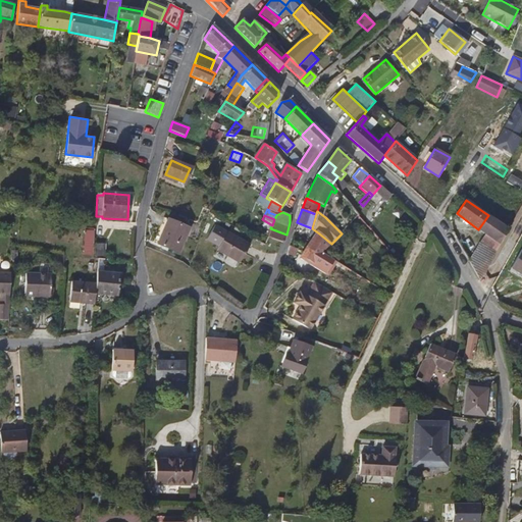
[(501,245),(509,229),(488,215),(478,229),(484,233),(498,243),(501,245)]
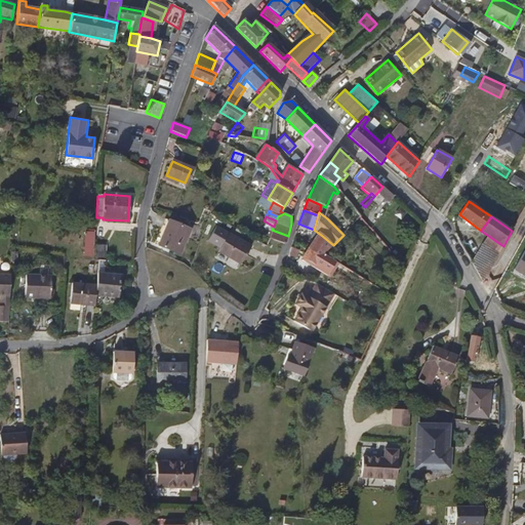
[(158,245),(169,220),(164,218),(154,243),(158,245)]
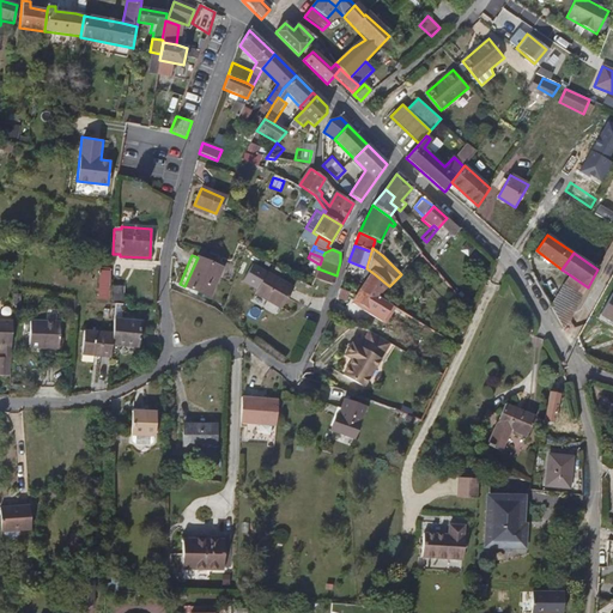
[(222,268),(198,258),(184,286),(208,297),(222,268)]
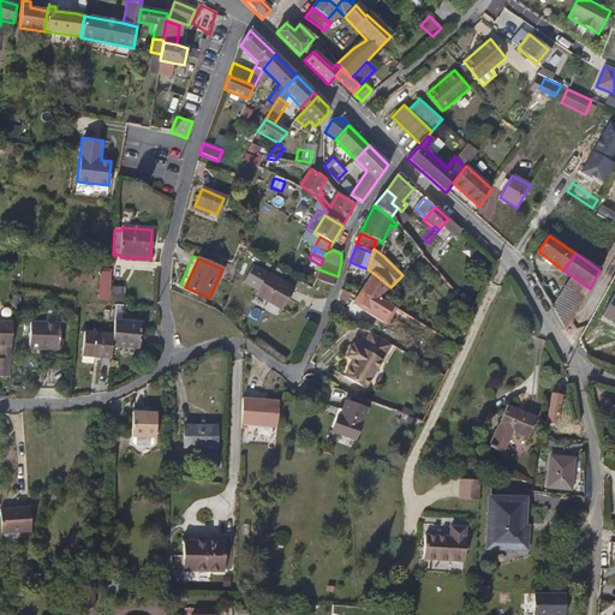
[(97,299),(109,299),(112,269),(99,269),(97,299)]
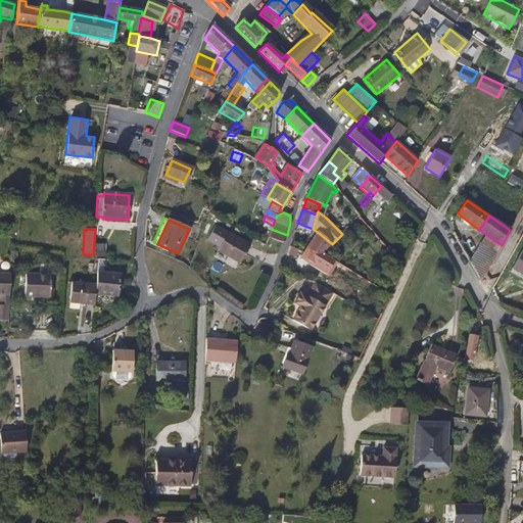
[(268,236),(281,241),(284,242),(287,235),(271,229),(268,236)]
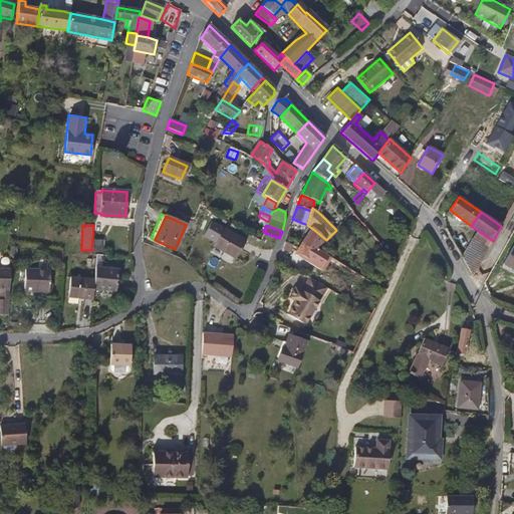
[(224,228),(215,245),(236,258),(246,241),(224,228)]
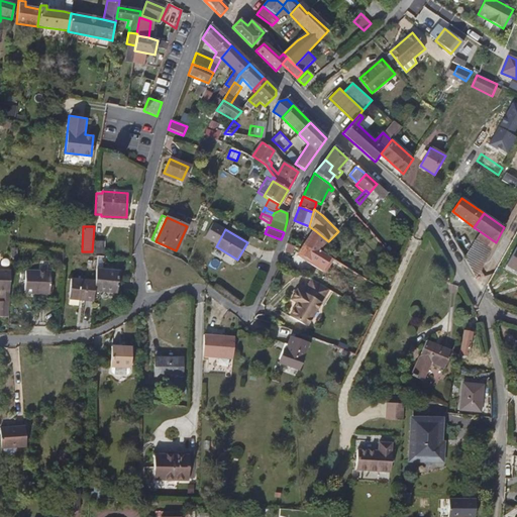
[(316,231),(309,241),(304,247),(314,255),(319,250),(328,241),(316,231)]
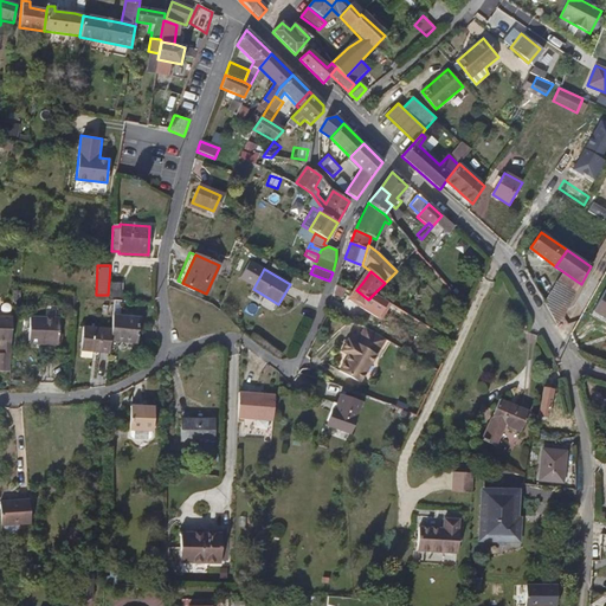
[(565,285),(577,291),(578,282),(562,271),(556,282),(565,285)]
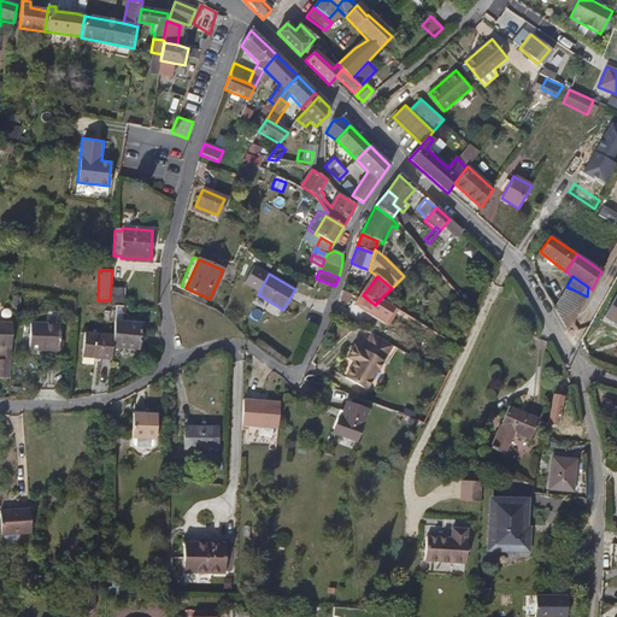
[(554,307),(569,330),(587,297),(575,291),(566,287),(560,297),(554,307)]
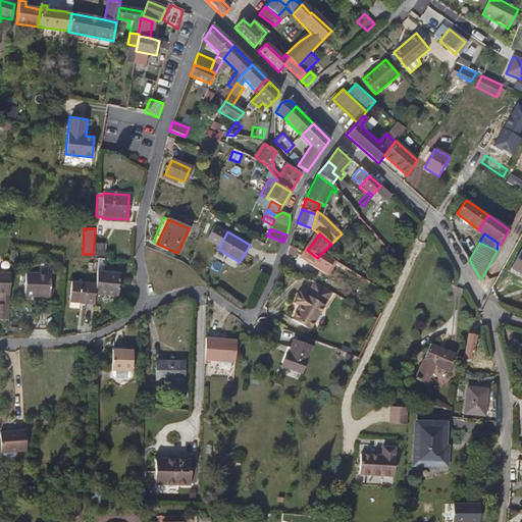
[(295,248),(289,246),(283,264),(290,265),(292,262),(294,262),(297,252),(295,248)]
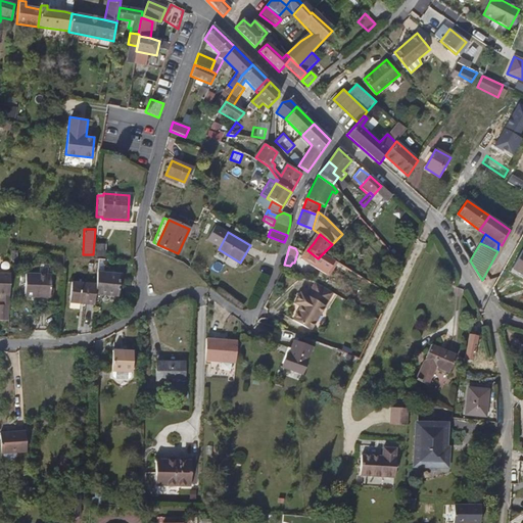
[(522,249),(512,270),(522,275),(522,249)]
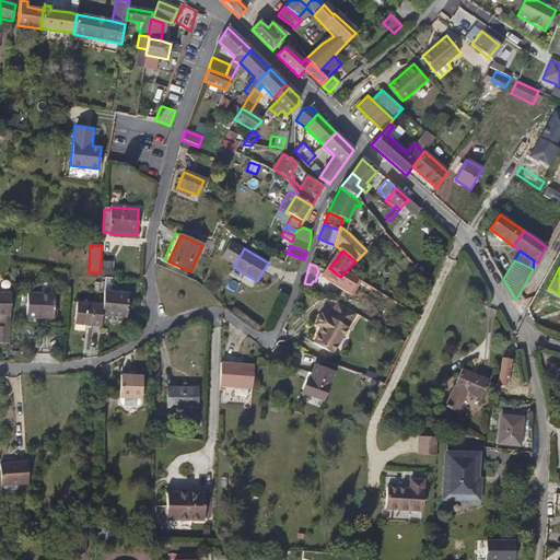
[(346,271),(340,277),(352,283),(356,278),(346,271)]
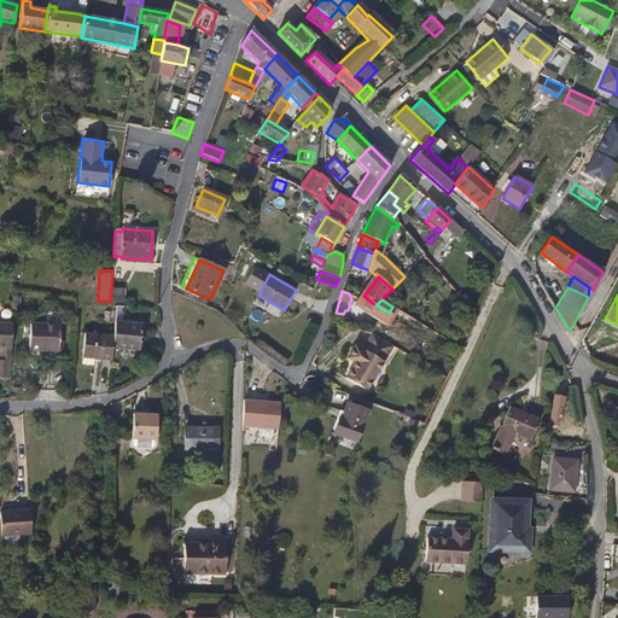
[(57,353),(57,349),(57,340),(58,325),(29,322),(27,349),(57,353)]
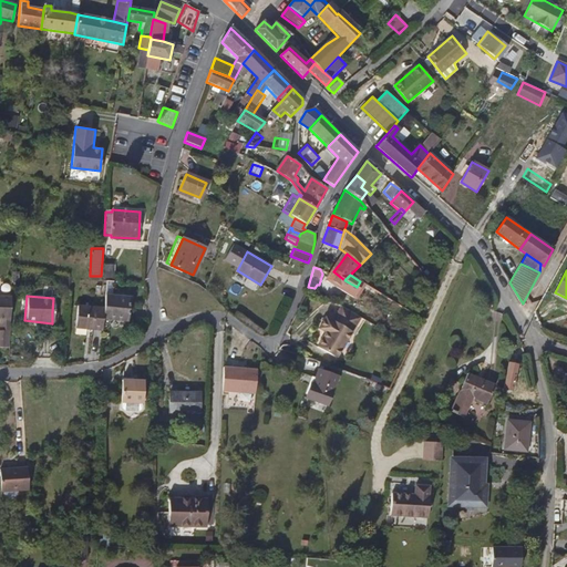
[(130,299),(104,296),(103,310),(102,320),(126,323),(130,299)]
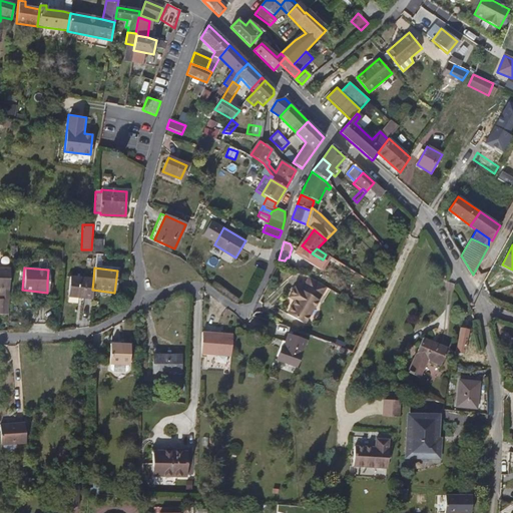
[(0,305),(8,306),(9,275),(0,274),(0,295),(3,296),(3,302),(0,301),(0,305)]
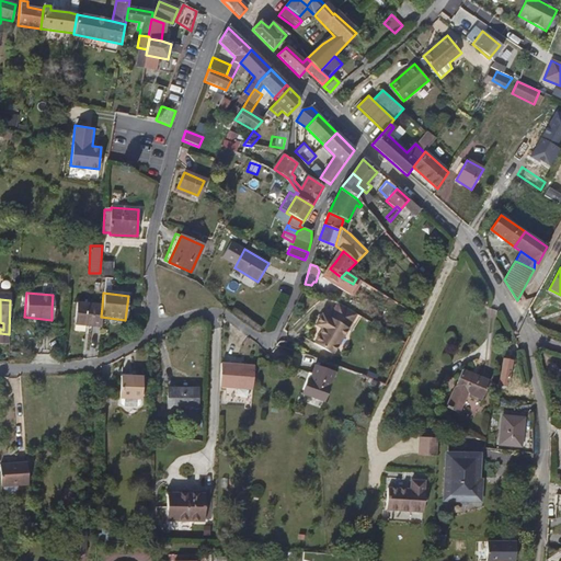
[(91,328),(100,329),(101,317),(102,307),(75,304),(72,331),(91,332),(91,328)]
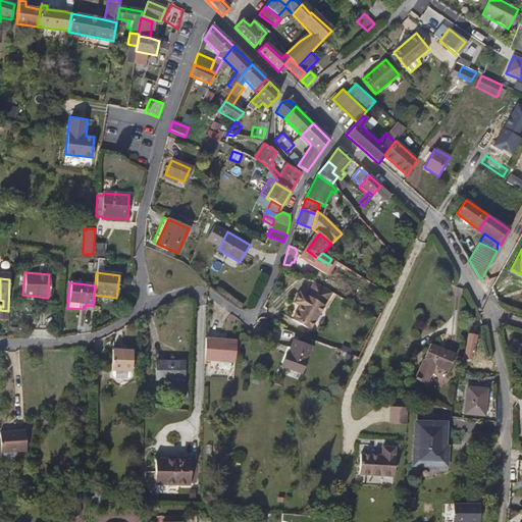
[(333,295),(315,283),(307,298),(300,294),(294,304),(301,308),(293,321),(310,332),(333,295)]
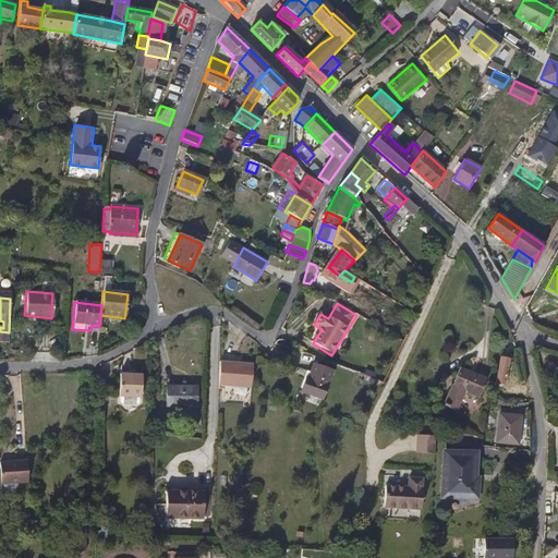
[(0,349),(8,350),(9,332),(0,331),(0,349)]
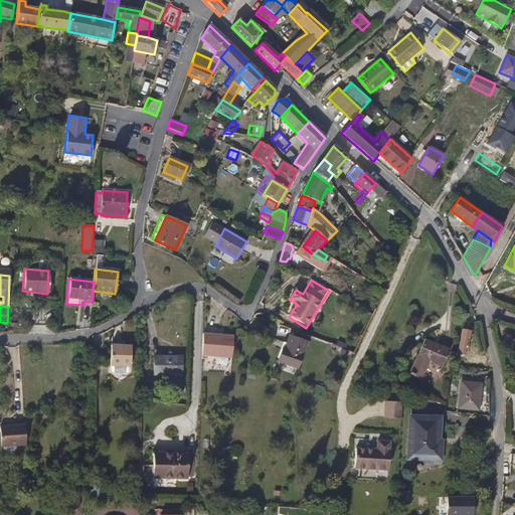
[(472,328),(463,326),(460,340),(469,342),(472,328)]
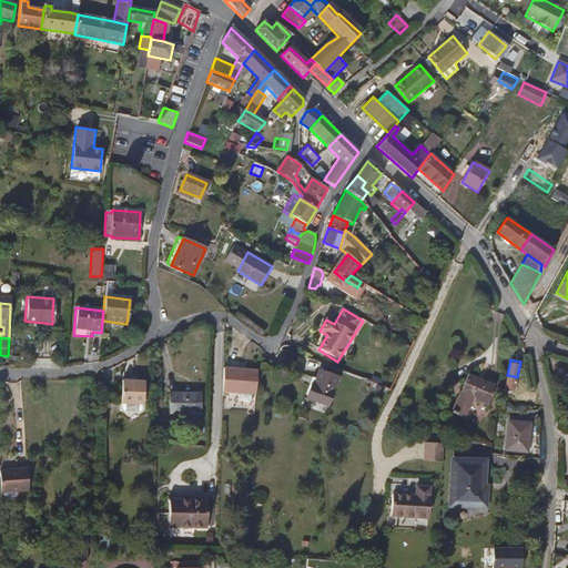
[(256,398),(257,374),(221,371),(221,395),(256,398)]
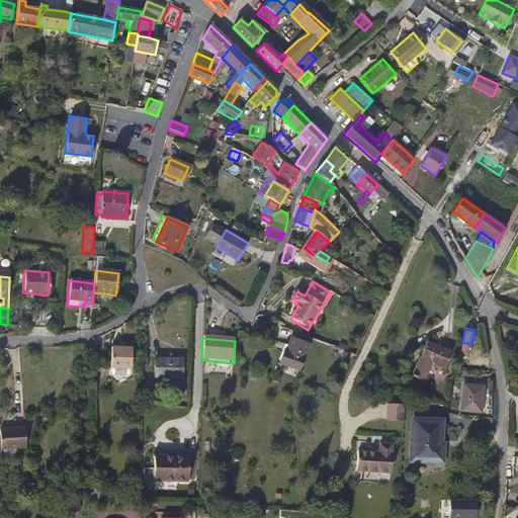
[(291,338),(290,345),(287,352),(284,351),(280,363),(300,369),(309,344),(291,338)]
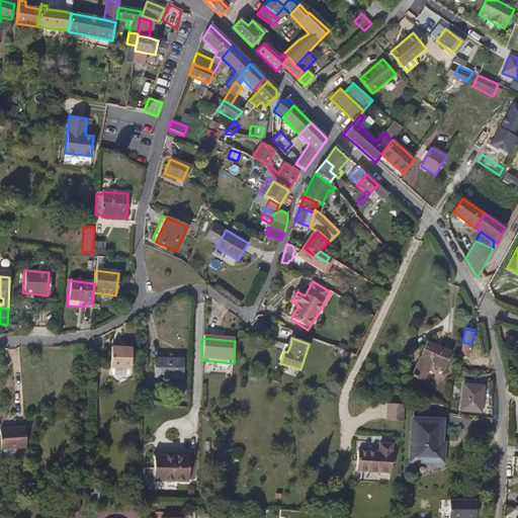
[(417,362),(425,342),(414,338),(410,349),(408,347),(404,357),(417,362)]
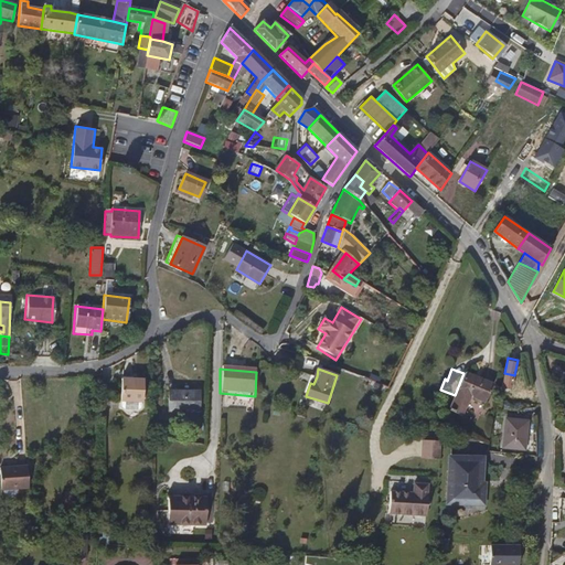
[(470,396),(484,402),(491,383),(464,373),(455,395),(449,411),(461,416),(470,396)]
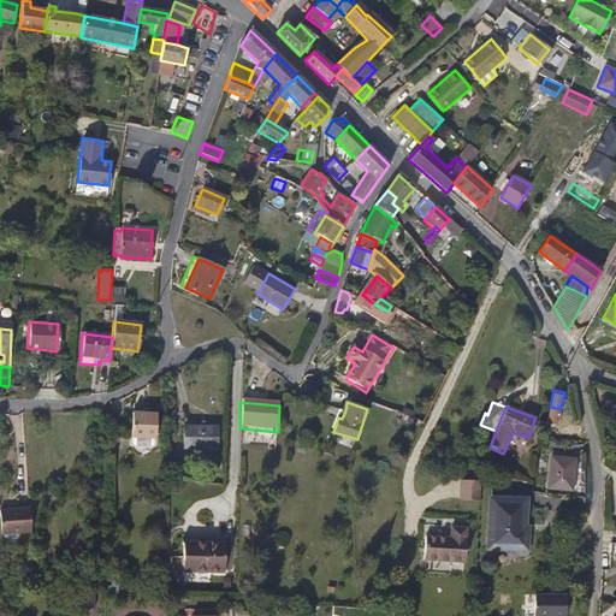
[(155,415),(130,415),(130,439),(155,440),(155,415)]
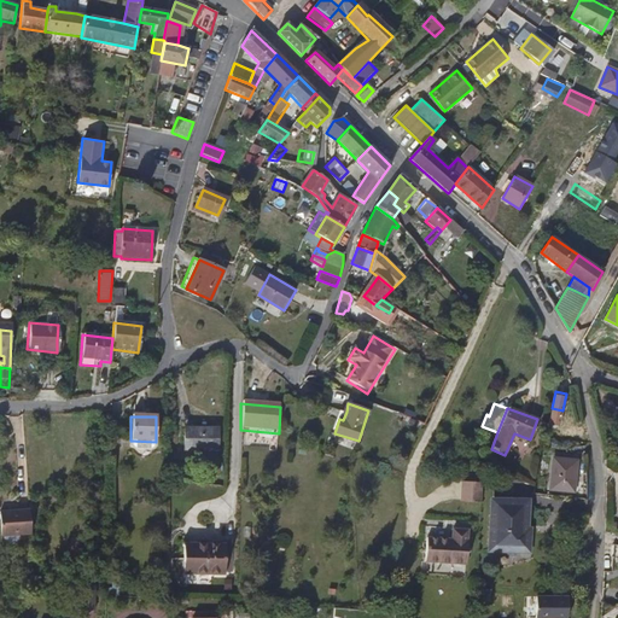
[(211,454),(211,433),(185,431),(184,452),(211,454)]
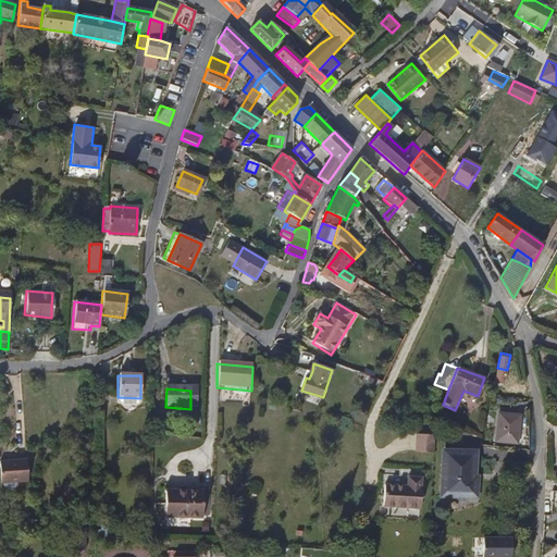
[(519,417),(499,415),(496,441),(516,444),(519,417)]
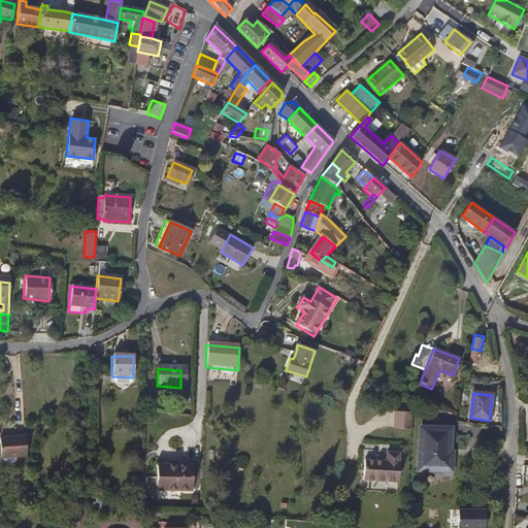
[(410,430),(411,414),(394,413),(393,429),(410,430)]
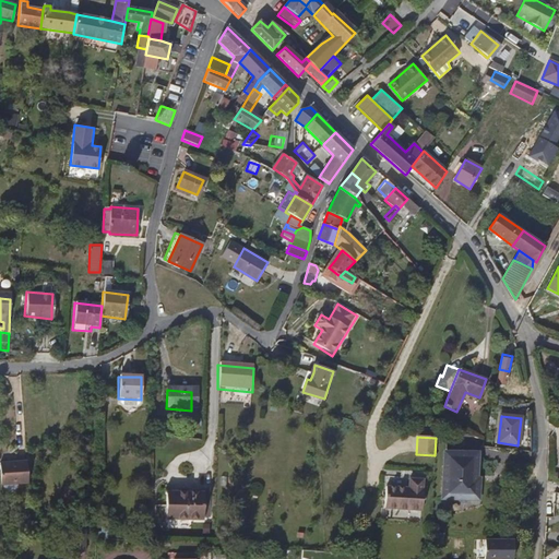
[(474,482),(475,455),(444,454),(443,499),(476,500),(476,482),(474,482)]
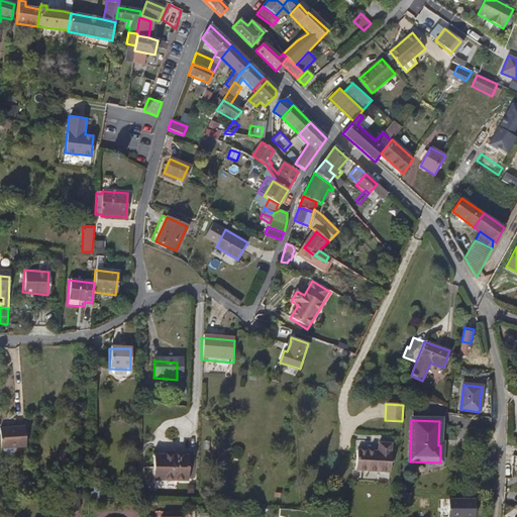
[(25,445),(24,426),(0,427),(0,443),(0,447),(25,445)]
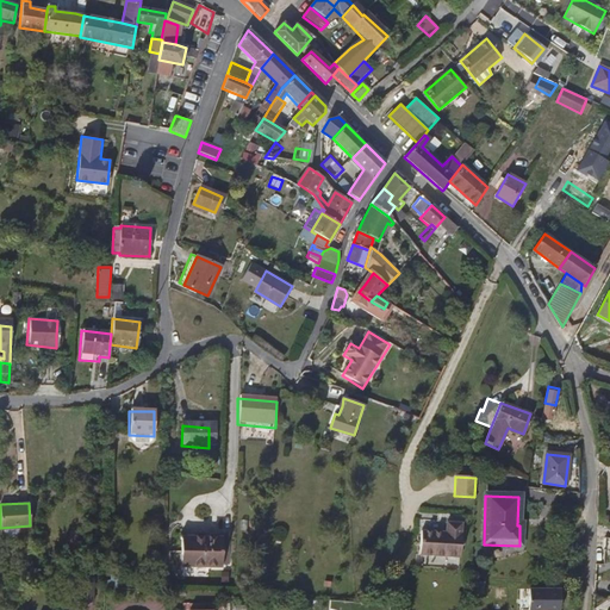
[(443,524),(442,546),(418,545),(416,572),(456,574),(459,526),(443,524)]
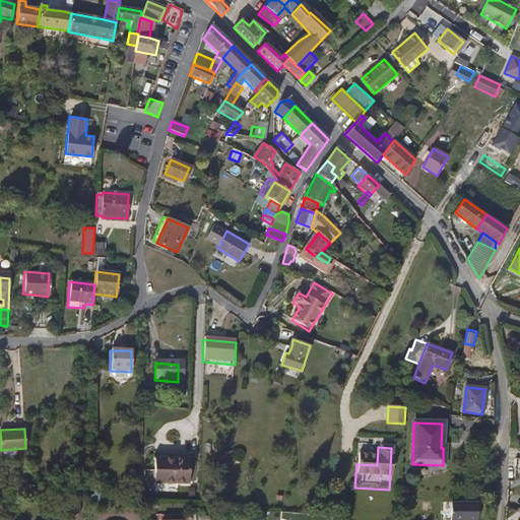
[(152,483),(187,484),(188,458),(153,457),(152,483)]
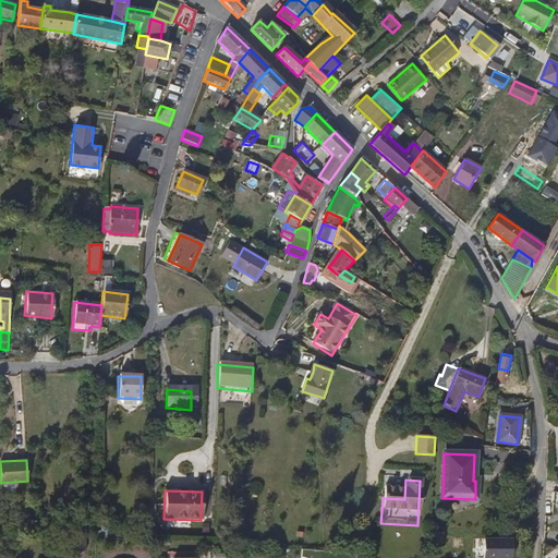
[(86,549),(87,525),(79,525),(77,549),(86,549)]
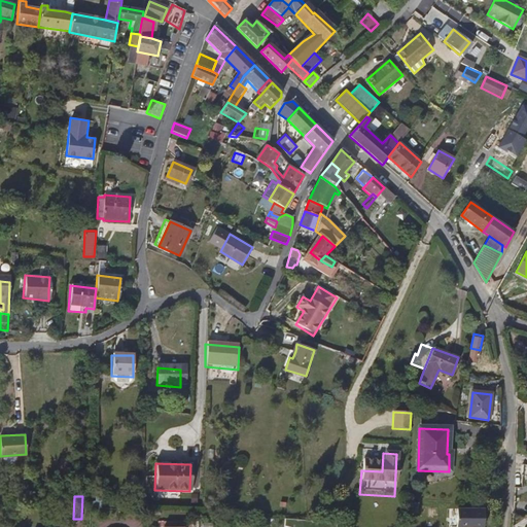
[(481,526),(481,512),(453,512),(452,526),(481,526)]
